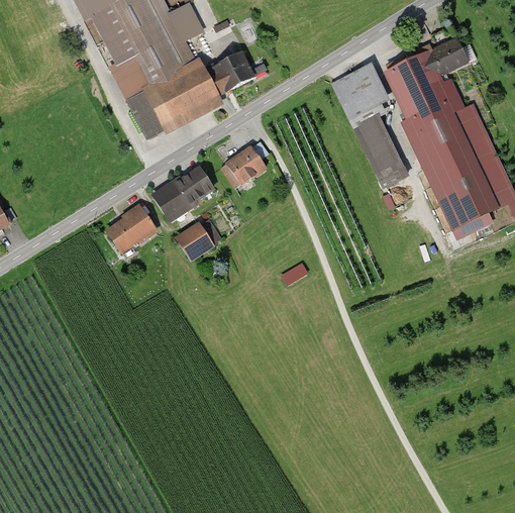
[(215,96),(223,92),(210,67),(208,64),(203,67),(198,57),(194,59),(184,39),(169,11),(162,0),(72,0),(83,18),(88,16),(113,63),(107,66),(145,137),(162,128),(165,133),(219,104),(215,96)]
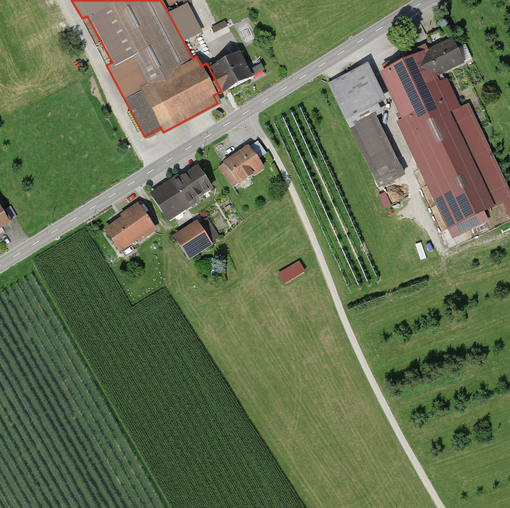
[(201,29),(186,1),(167,11),(182,39),(201,29)]
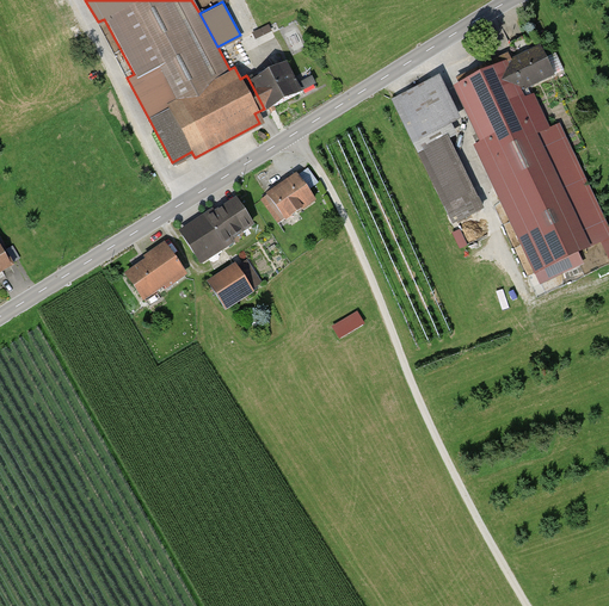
[(251,26),(254,33),(271,26),(268,19),(251,26)]
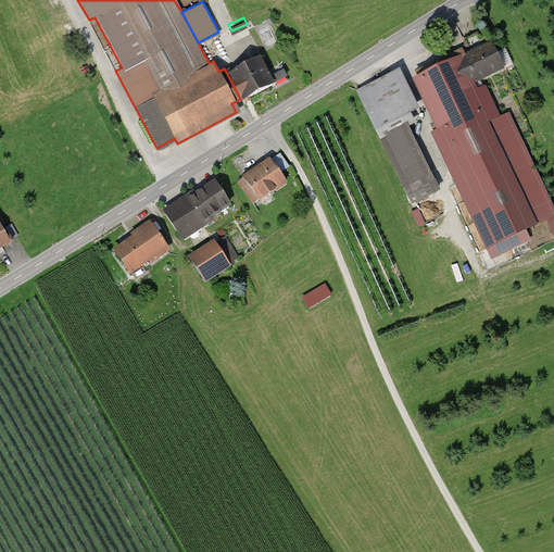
[(452,91),(470,83),(504,67),(491,39),(464,52),(462,46),(436,58),(439,64),(452,91)]
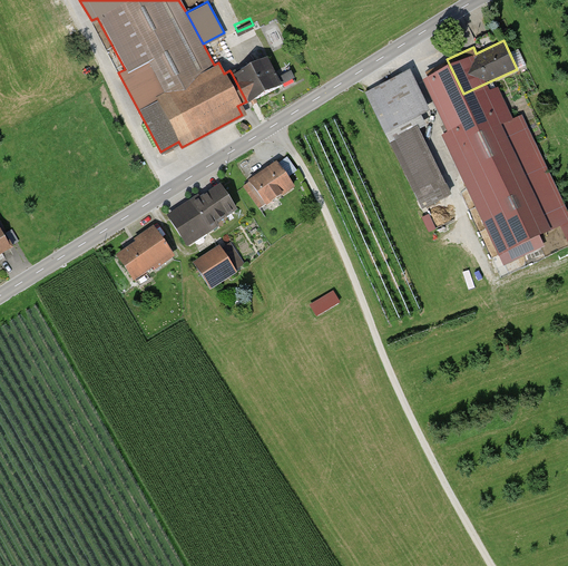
[(265,56),(232,74),(246,101),(280,84),(265,56)]
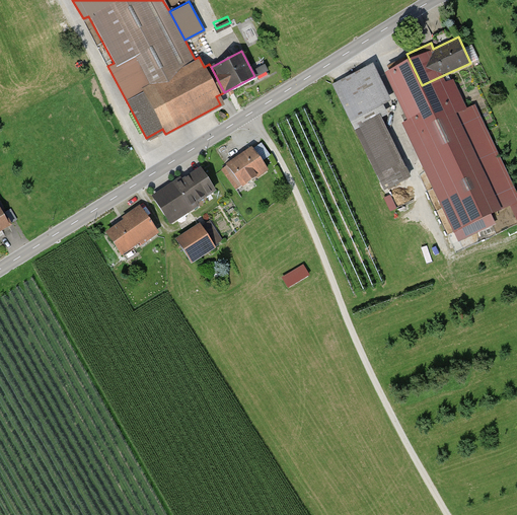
[(422,85),(410,60),(384,71),(408,119),(401,122),(453,230),(501,208),(456,112),(466,107),(452,78),(446,81),(443,75),(439,77),(422,85)]
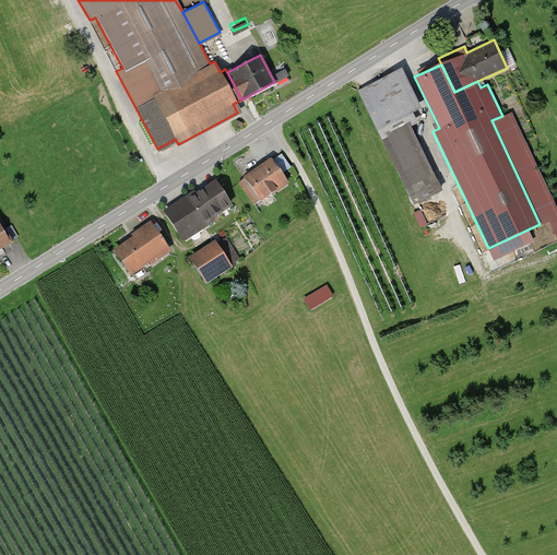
[(421,107),(401,67),(356,90),(413,203),(442,188),(411,126),(416,122),(411,113),(421,107)]
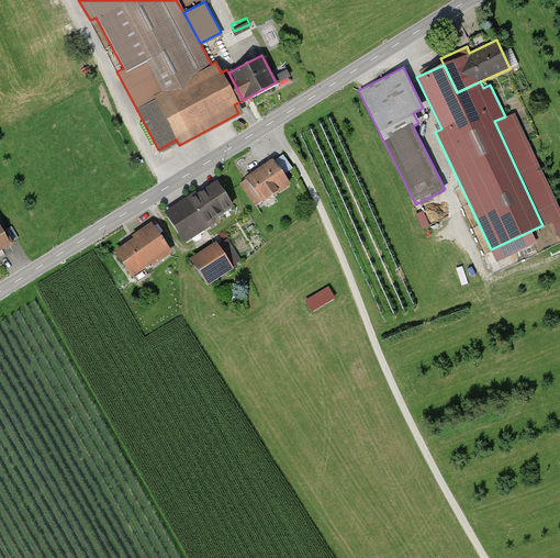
[(494,121),(542,225),(552,221),(559,237),(559,210),(514,112),(505,116),(494,121)]
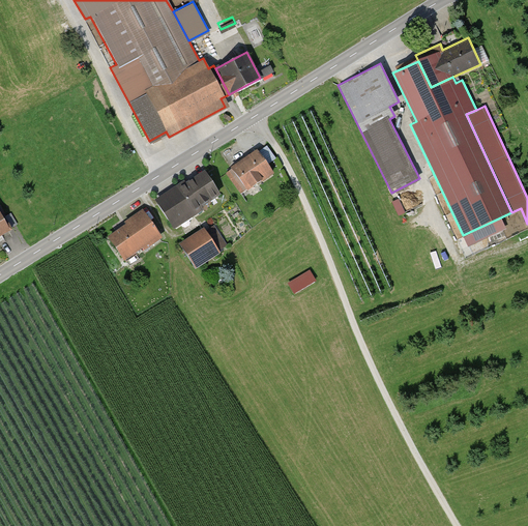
[(271,172),(256,149),(227,169),(242,192),(271,172)]
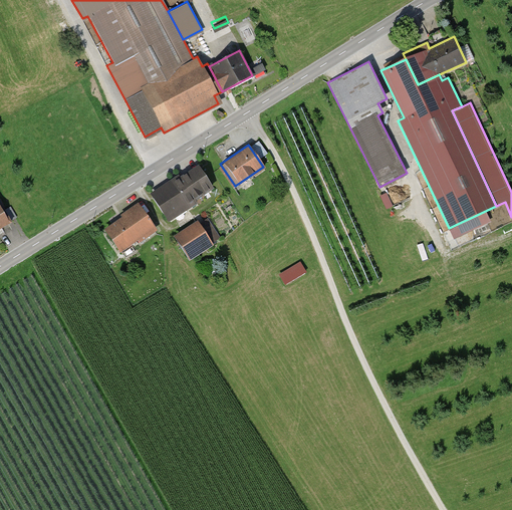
[(210,189),(195,167),(151,197),(167,220),(195,202),(194,200),(210,189)]
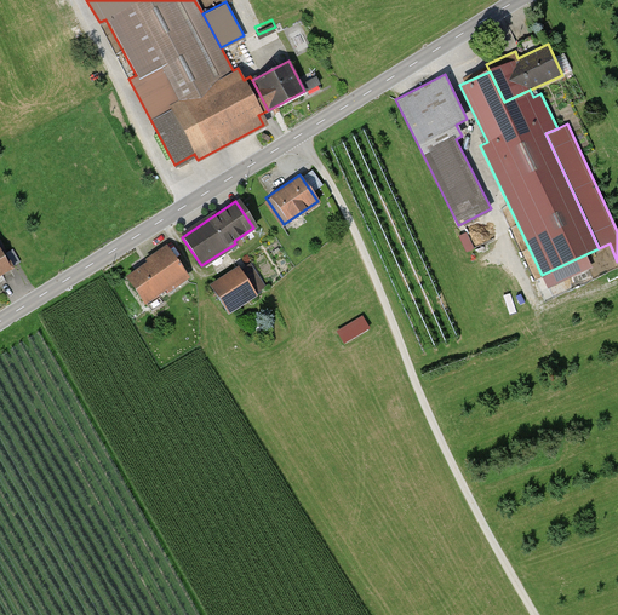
[(458,230),(465,247),(474,243),(468,226),(458,230)]
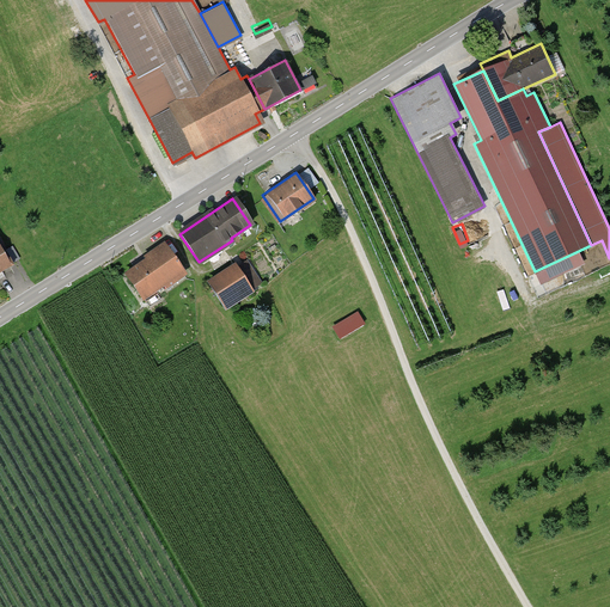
[(184,274),(163,243),(145,255),(146,257),(122,273),(141,299),(164,284),(165,286),(184,274)]
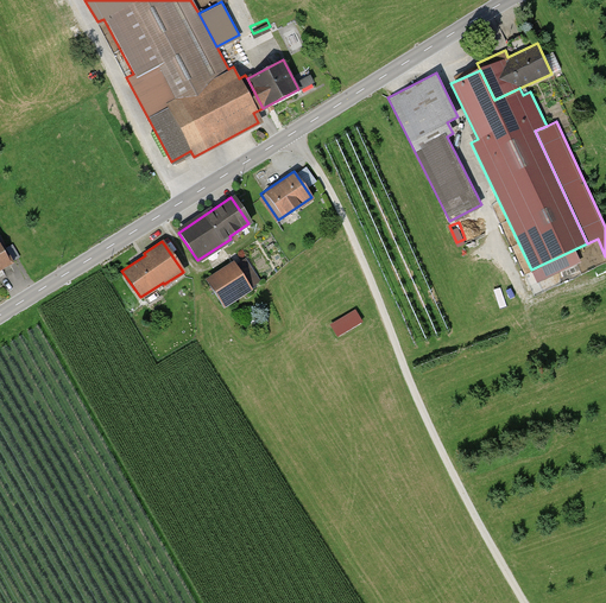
[(0,268),(11,262),(0,243),(0,268)]
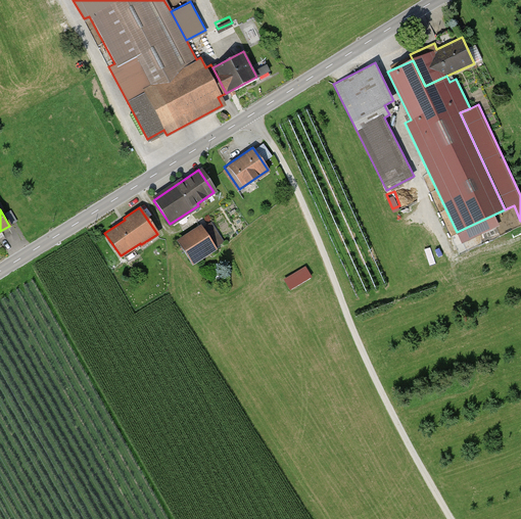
[(214,248),(198,226),(175,241),(190,264),(214,248)]
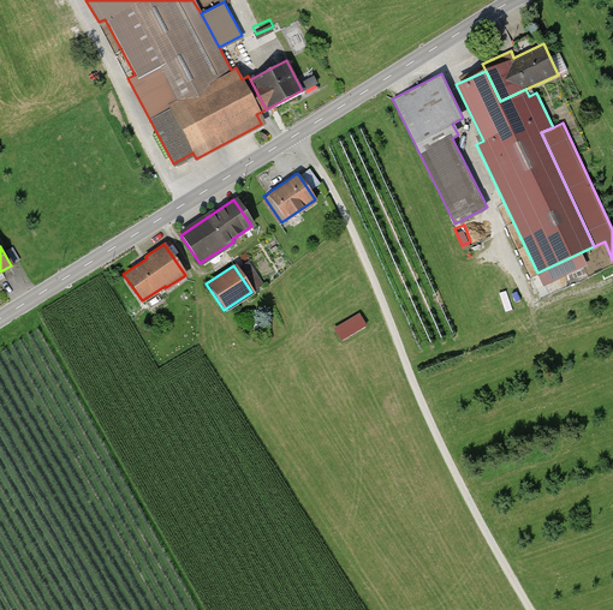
[(333,322),(341,336),(368,322),(359,308),(333,322)]
